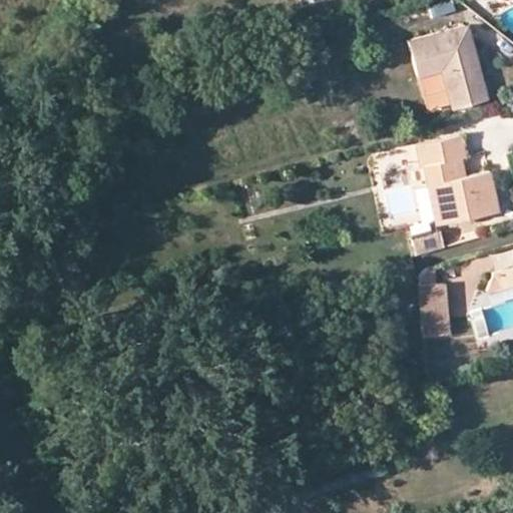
[(410,37),(419,72),(444,65),(454,103),(487,94),(479,63),(473,64),(467,40),(473,38),(469,23),(410,37)]
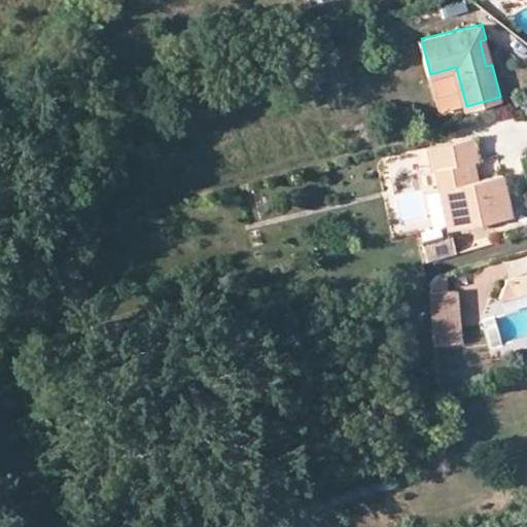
[(486,66),(492,65),(486,39),(480,41),(486,66)]
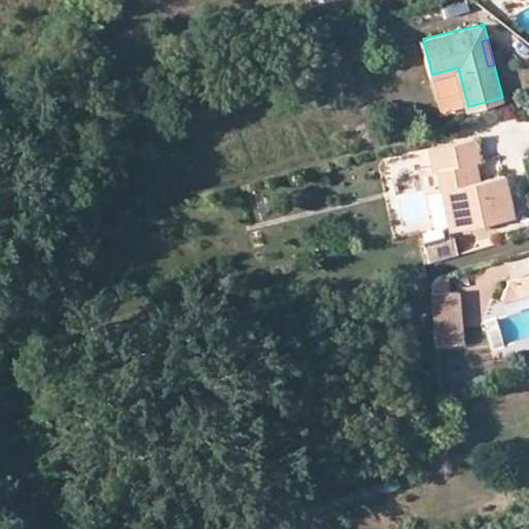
[(435,168),(439,167),(453,227),(514,214),(504,175),(481,179),(473,181),(469,161),(478,160),(481,159),(477,137),(431,148),(435,168)]
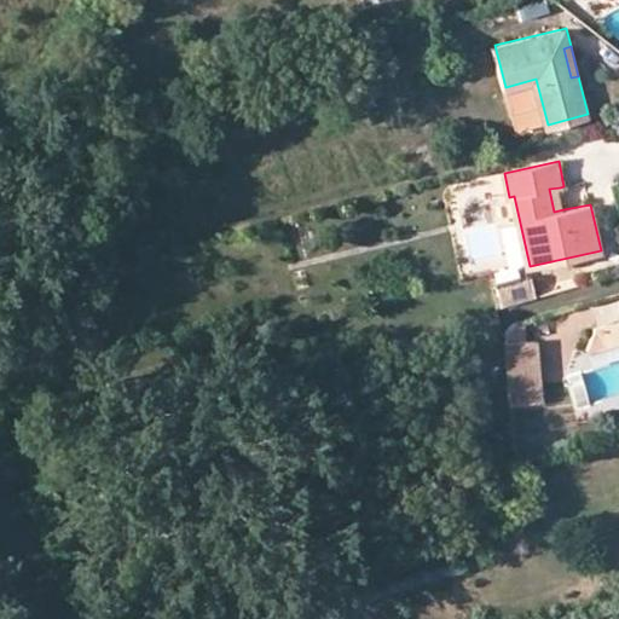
[(560,187),(549,189),(554,212),(563,209),(560,187)]
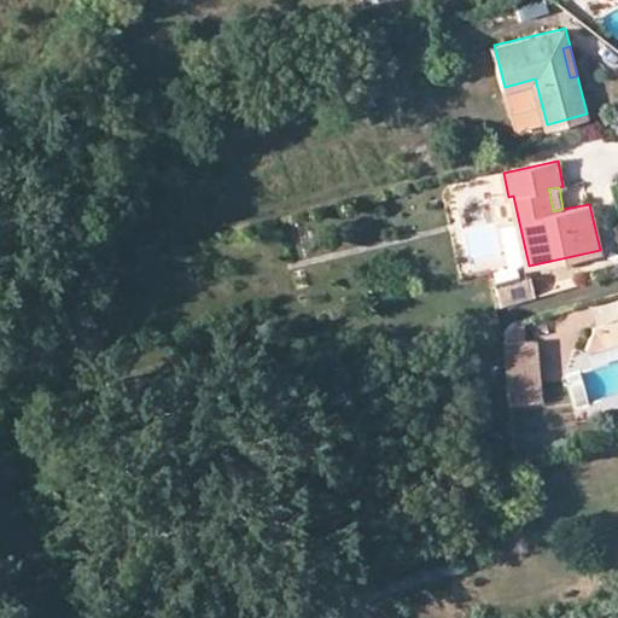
[(540,295),(534,275),(502,285),(507,303),(540,295)]
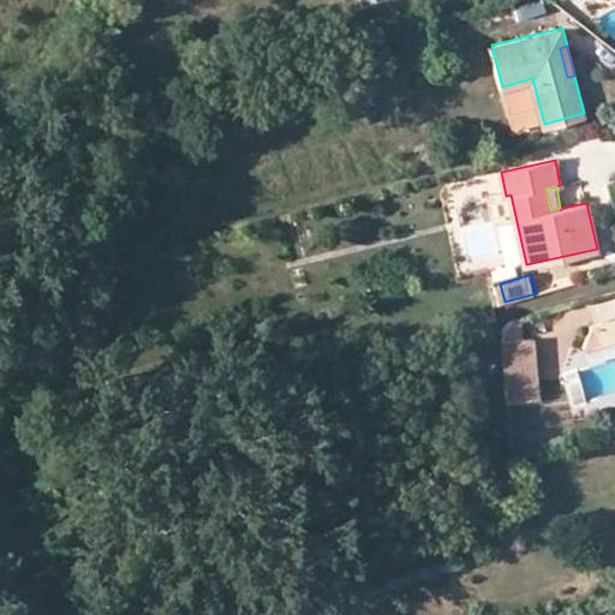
[(614,318),(593,324),(586,347),(614,340),(614,318)]
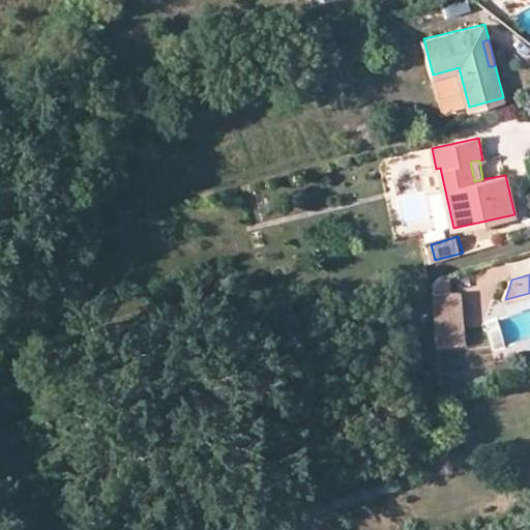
[(460,293),(434,295),(439,344),(464,342),(460,293)]
